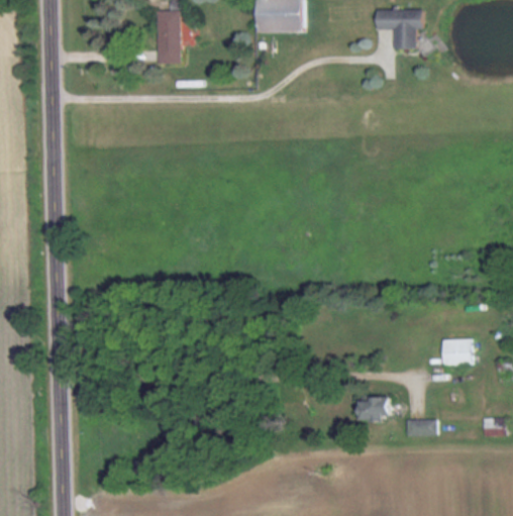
[(255,0),(255,31),(302,31),(301,0),(255,0)]
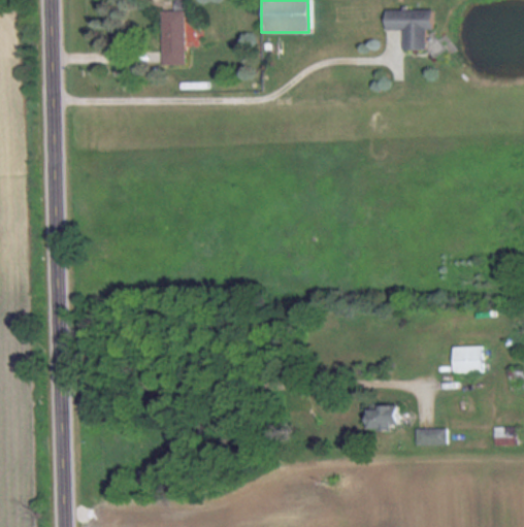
[(431,9),(384,9),(384,28),(402,28),(402,50),(425,50),(425,28),(431,28),(431,9)]
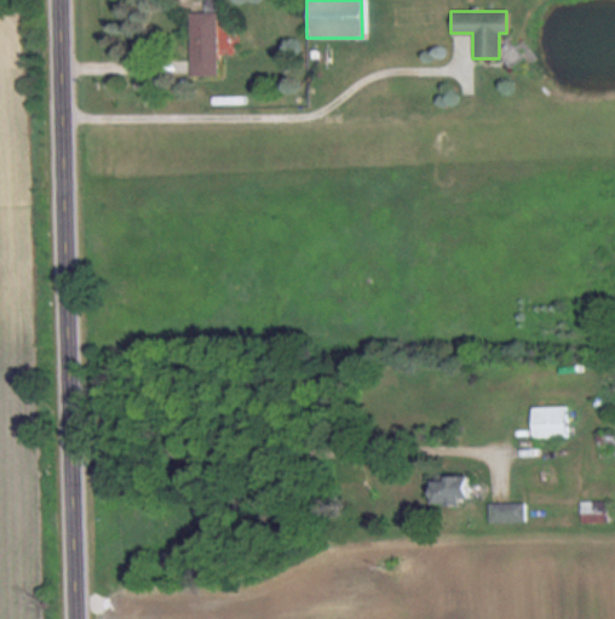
[(188,75),(216,75),(216,12),(188,12),(188,75)]
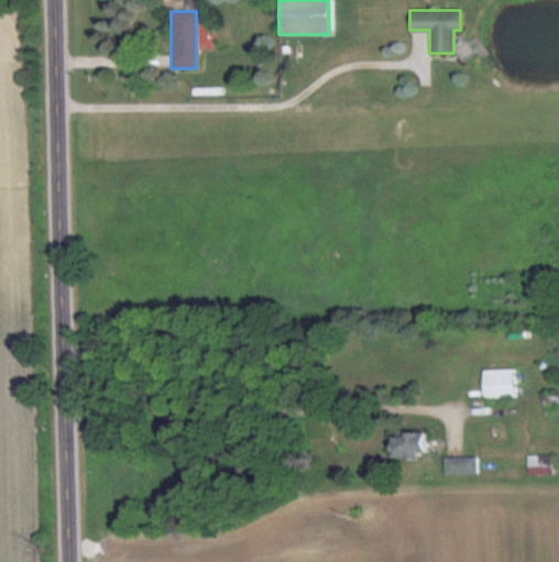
[(482,370),(482,397),(514,397),(514,370),(482,370)]
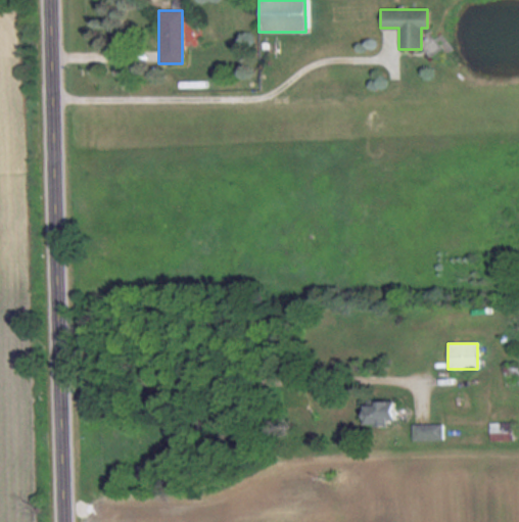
[(503,368),(503,384),(514,384),(514,368),(503,368)]
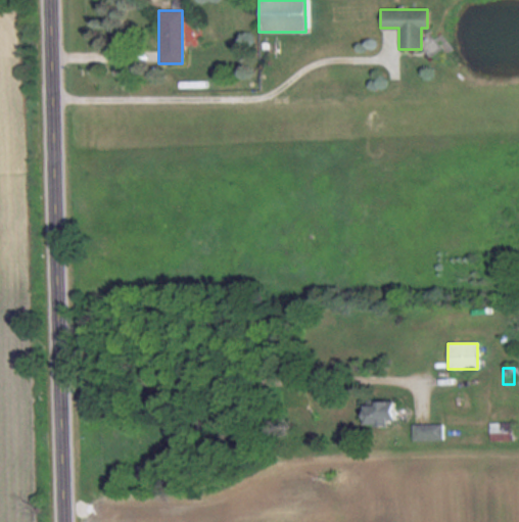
[(393,425),(393,401),(364,401),(364,425),(393,425)]
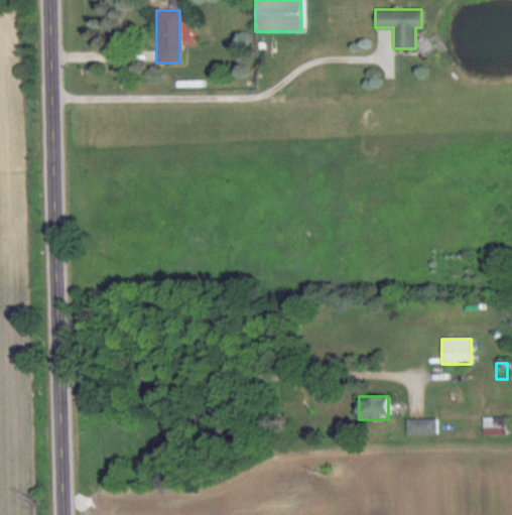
[(481,417),(481,435),(504,435),(504,417),(481,417)]
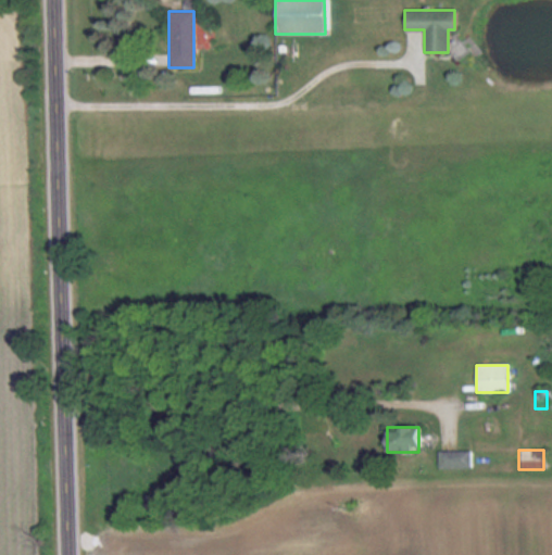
[(437,451),(437,468),(469,468),(469,451),(437,451)]
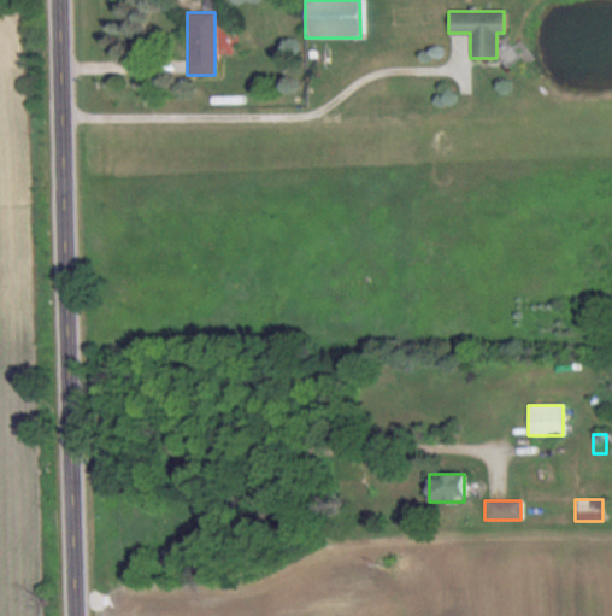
All buildings are outlined.
